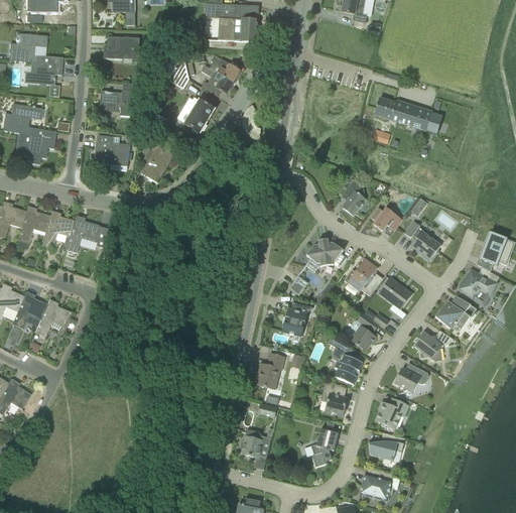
[(30,0),(30,10),(56,10),(56,0),(62,0),(30,0)]
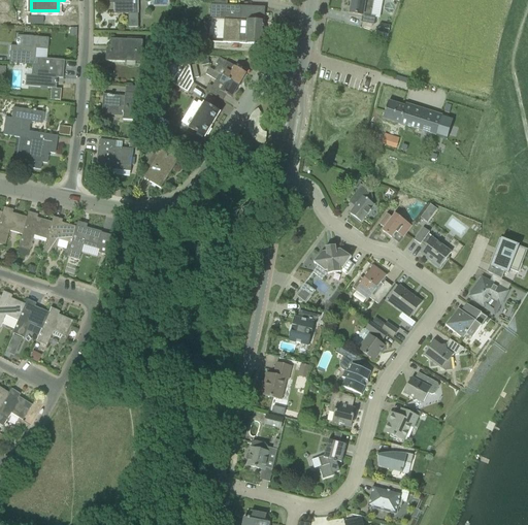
[(138,25),(138,11),(137,0),(113,0),(114,12),(128,11),(128,25),(138,25)]
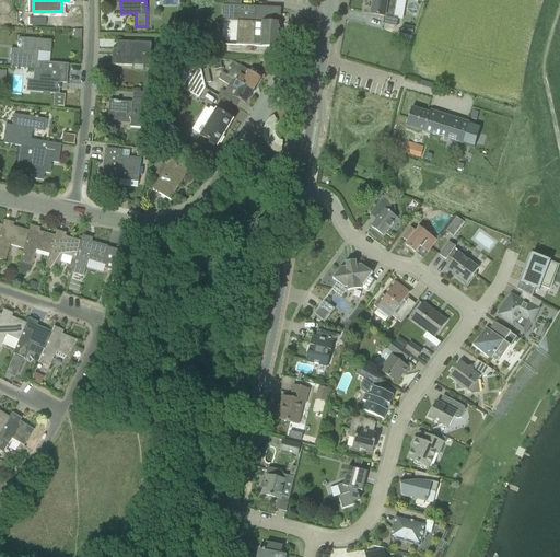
[(373,0),(371,12),(385,14),(384,22),(397,24),(398,14),(394,14),(396,0),(373,0)]
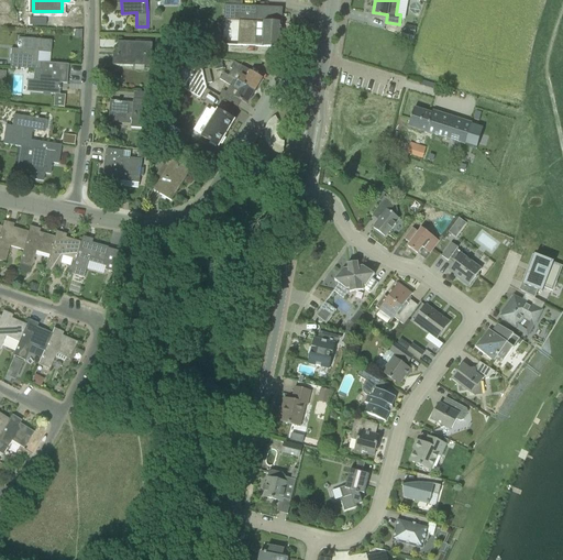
[(283,6),(242,3),(225,2),(224,19),(239,19),(264,21),(262,44),(280,45),(283,6)]
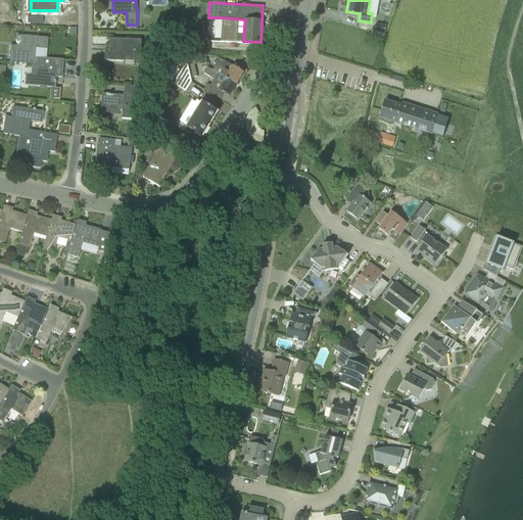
[(10,60),(35,62),(36,55),(34,55),(35,46),(43,46),(44,35),(16,33),(15,44),(10,43),(9,54),(11,54),(10,60)]
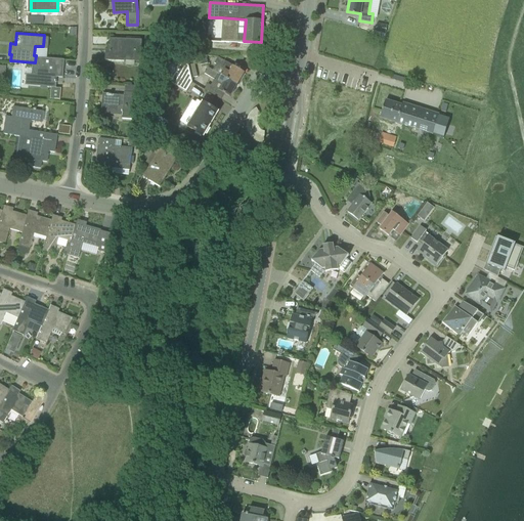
[(141,38),(111,37),(110,48),(105,48),(105,58),(140,59),(141,38)]
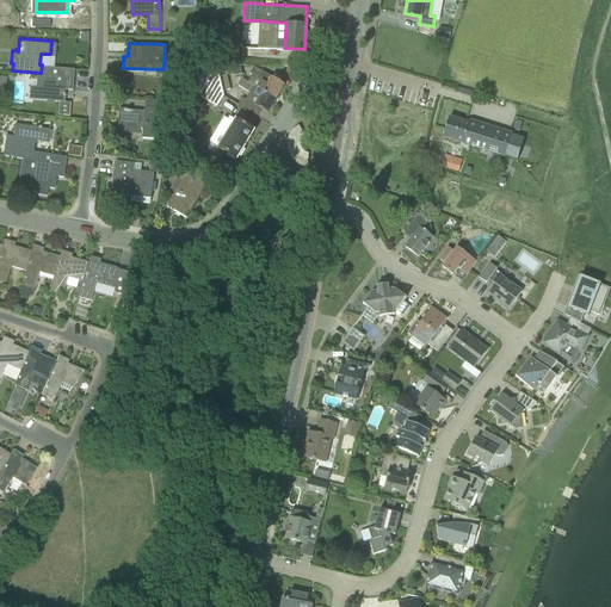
[(72,68),(42,64),(41,73),(43,73),(43,85),(34,84),(32,97),(65,99),(66,87),(72,88),(73,75),(71,75),(72,68)]
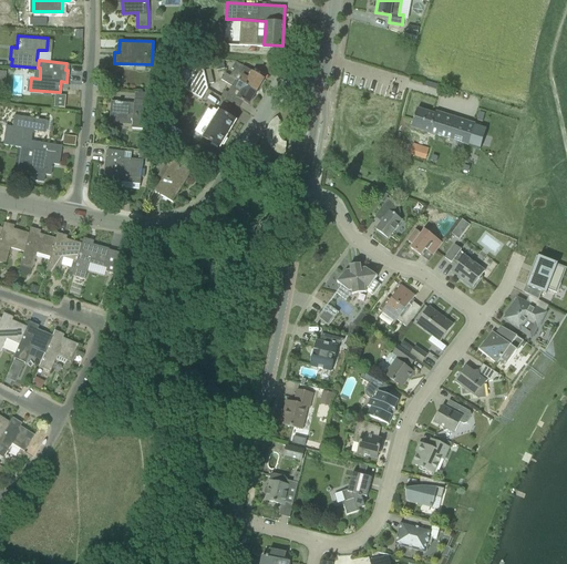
[(234,68),(230,73),(256,90),(265,77),(236,60),(232,67),(234,68)]
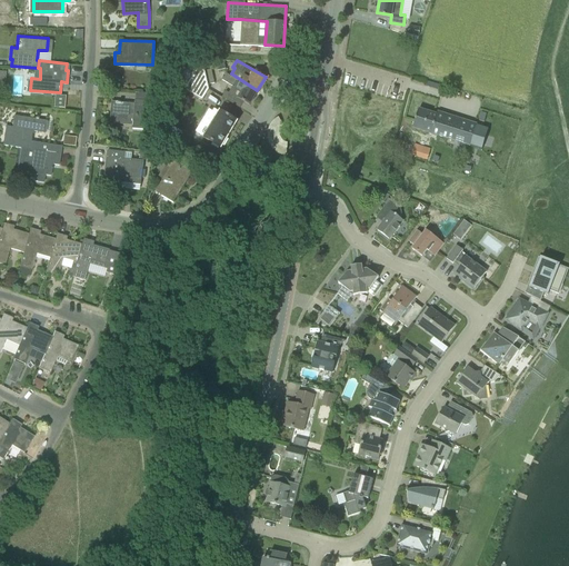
[(209,87),(208,81),(205,68),(205,67),(196,67),(185,86),(183,87),(202,98),(209,87)]
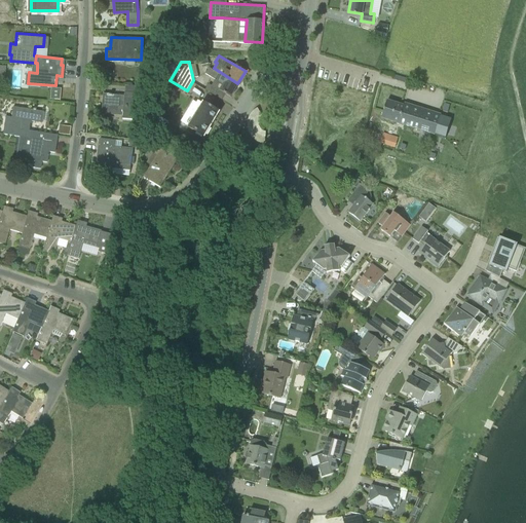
[(195,62),(189,63),(192,75),(198,74),(195,62)]
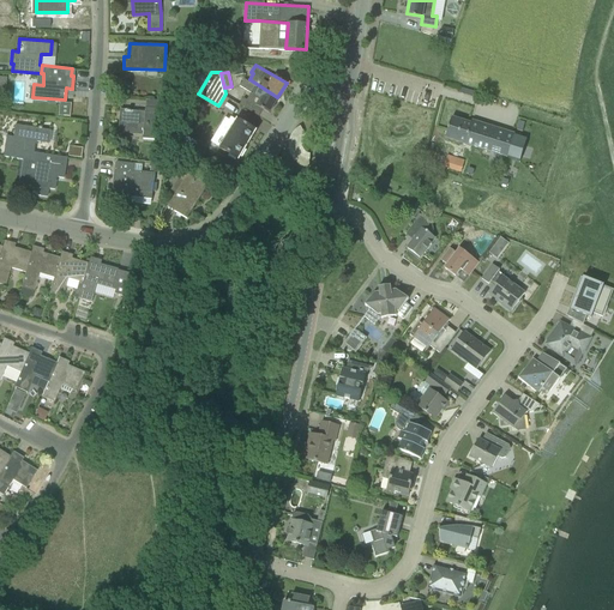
[(260,97),(257,103),(269,110),(277,97),(250,79),(245,77),(240,84),(246,88),(251,91),(260,97)]
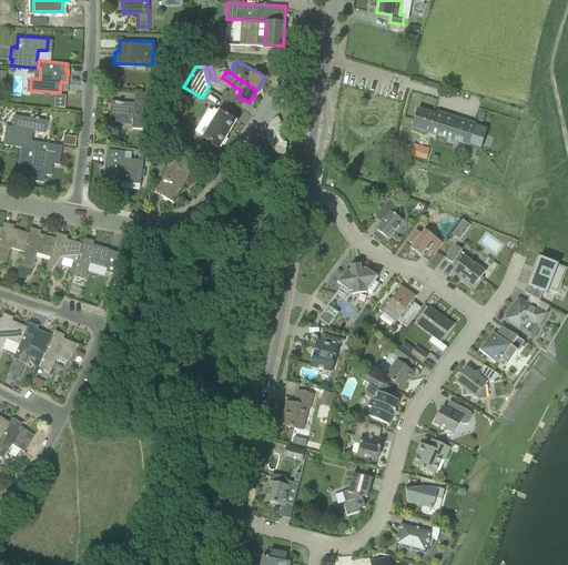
[(144,99),(134,98),(134,101),(111,99),(110,118),(133,120),(132,127),(143,128),(144,102),(158,103),(158,100),(159,92),(145,91),(144,99)]
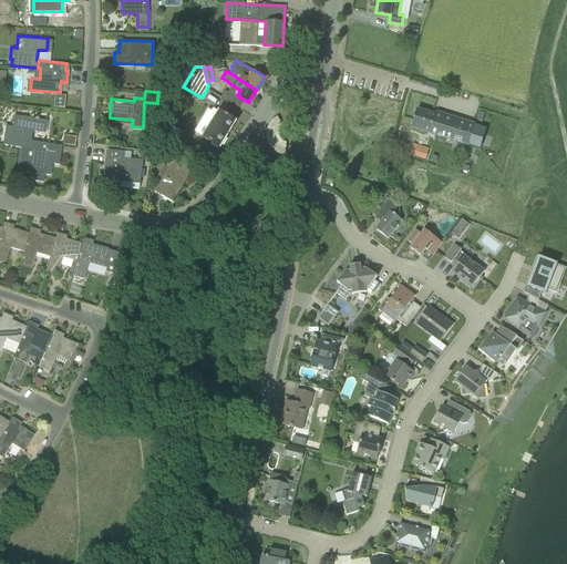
[(213,105),(208,114),(232,129),(232,126),(236,120),(236,119),(235,118),(235,116),(229,113),(228,114),(219,109),(218,109),(213,105)]
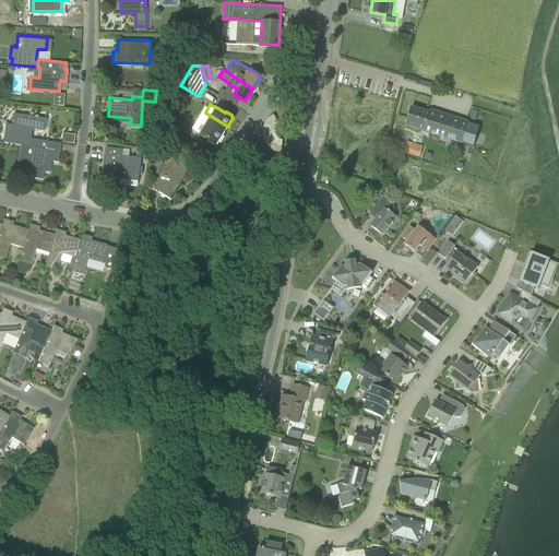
[(468,120),(429,108),(429,110),(412,105),(405,122),(462,141),(468,120)]
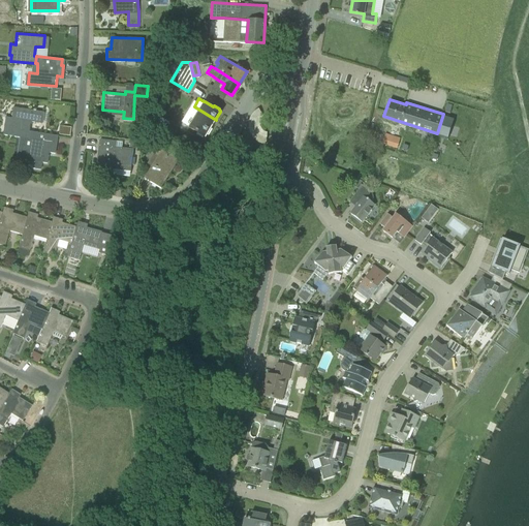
[(29,136),(30,130),(28,129),(30,120),(38,121),(40,110),(12,105),(10,116),(5,115),(2,132),(29,136)]
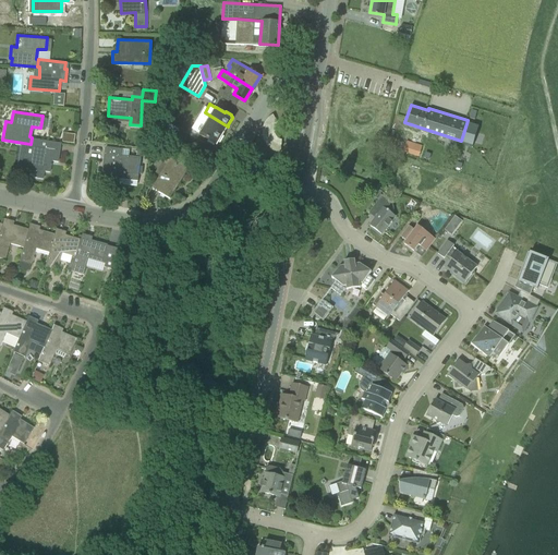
[(228,127),(205,112),(201,120),(206,123),(201,133),(199,132),(199,133),(208,139),(207,140),(214,143),(215,142),(217,143),(218,140),(220,141),(223,135),(222,134),(223,132),(228,127)]
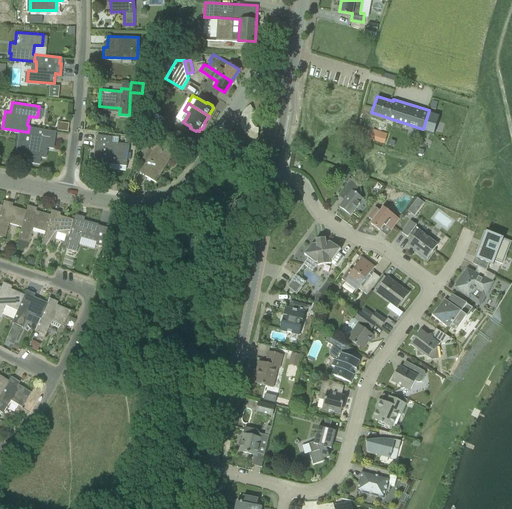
[(39,162),(40,155),(45,156),(47,146),(53,147),(54,136),(53,136),(54,129),(29,126),(28,132),(30,133),(29,141),(25,140),(25,142),(21,141),(19,152),(25,153),(24,160),(39,162)]
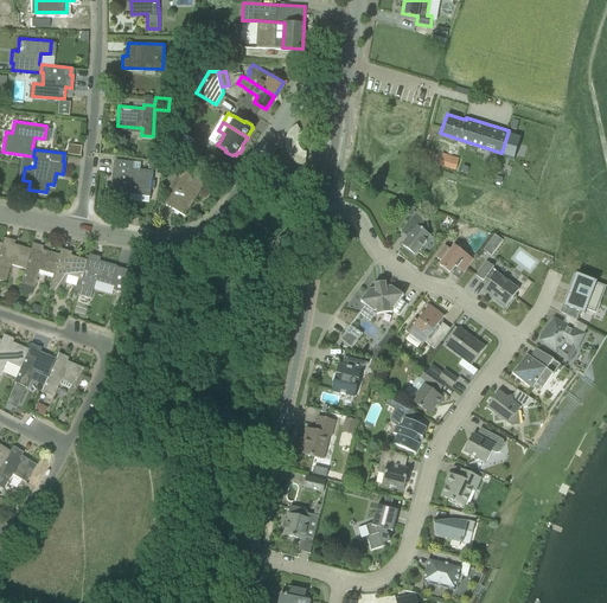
[(442,151),(438,162),(455,168),(459,155),(442,151)]
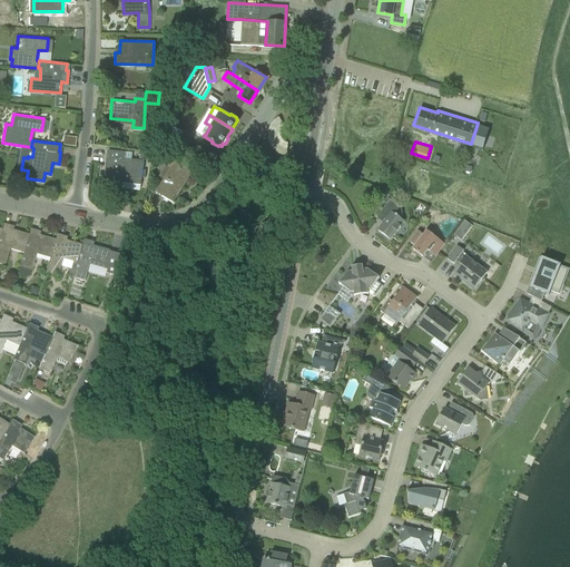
[(125,157),(125,150),(108,148),(104,178),(140,183),(141,176),(144,159),(125,157)]
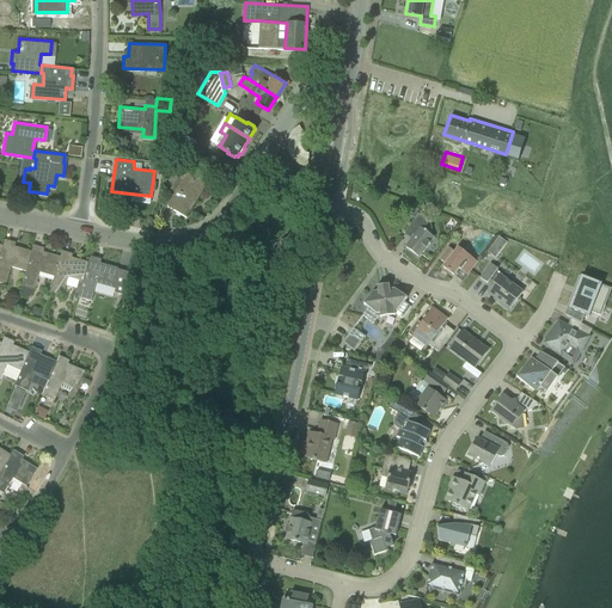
[(184,214),(204,182),(188,171),(185,174),(181,171),(171,188),(176,190),(167,204),(177,210),(181,213),(184,214)]
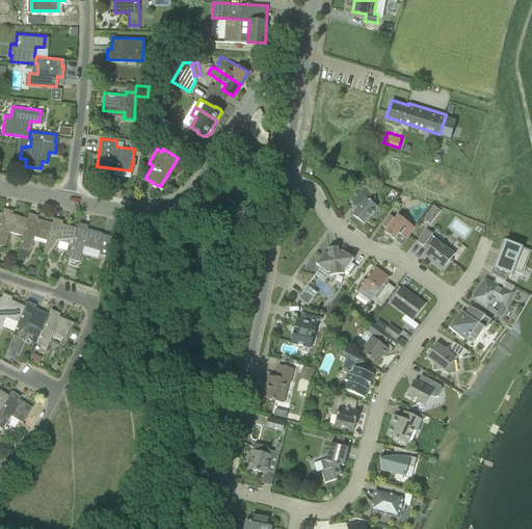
[(352,212),(365,221),(377,205),(374,202),(375,201),(375,197),(375,195),(375,193),(373,191),(372,190),(364,184),(355,195),(362,201),(352,212)]
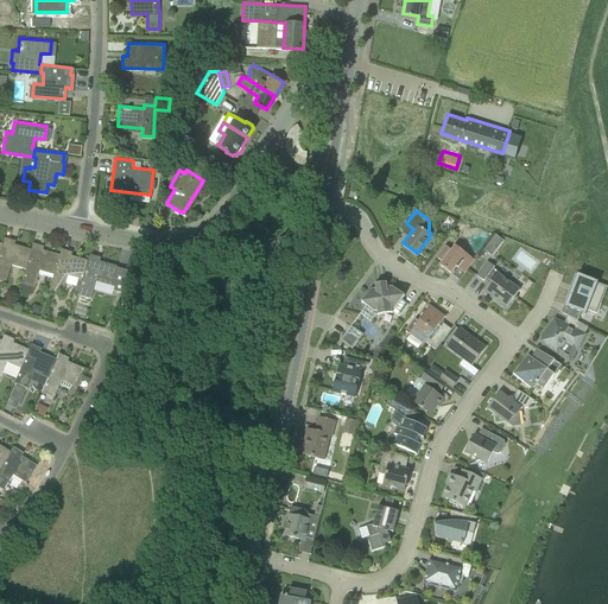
[(493,254),(504,237),(495,233),(486,249),(493,254)]
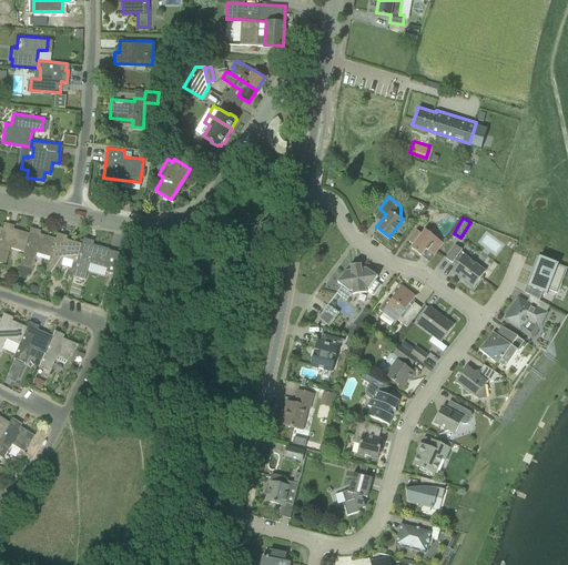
[(19,248),(23,249),(28,231),(9,225),(10,222),(3,221),(2,225),(0,233),(0,260),(4,262),(10,242),(19,244),(19,248)]
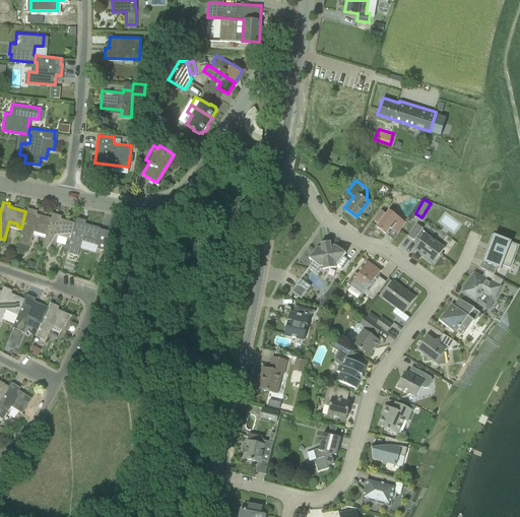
[(33,211),(34,208),(27,206),(25,211),(21,228),(21,229),(17,241),(16,248),(26,250),(28,244),(33,233),(45,236),(46,233),(50,216),(33,211)]
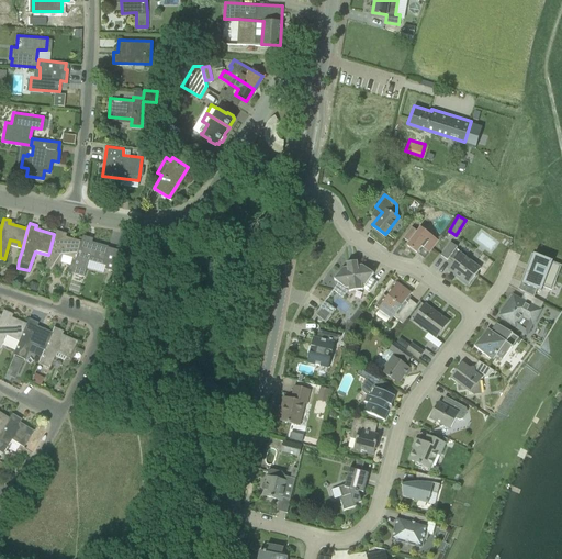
[(420,225),(417,228),(412,225),(404,236),(409,239),(406,243),(417,250),(422,245),(429,250),(438,238),(420,225)]
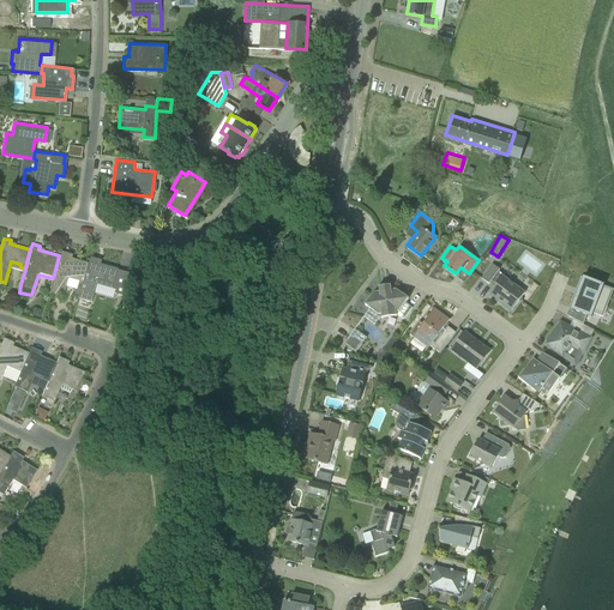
[(78,295),(78,296),(88,261),(67,254),(68,252),(61,249),(59,255),(54,275),(53,278),(49,290),(62,294),(68,272),(78,275),(72,294),(78,295)]
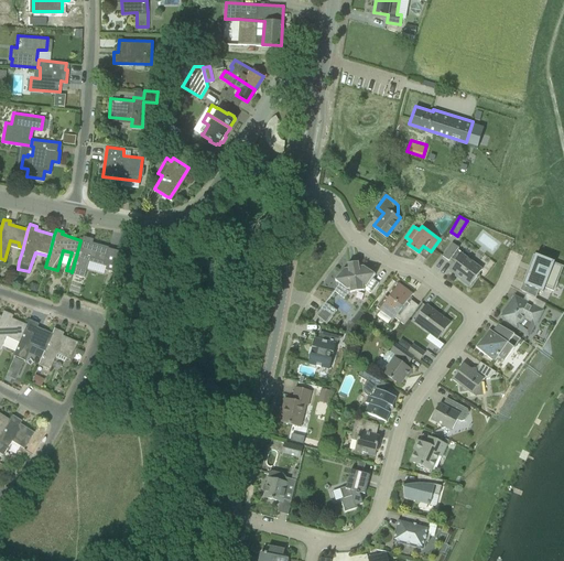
[(528,249),(533,238),(521,232),(516,243),(528,249)]
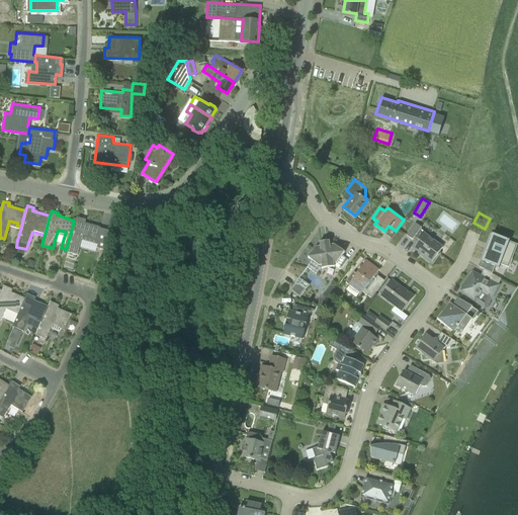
[(89,241),(94,242),(99,225),(81,220),(81,217),(76,216),(74,221),(66,250),(77,253),(82,235),(90,238),(89,241)]
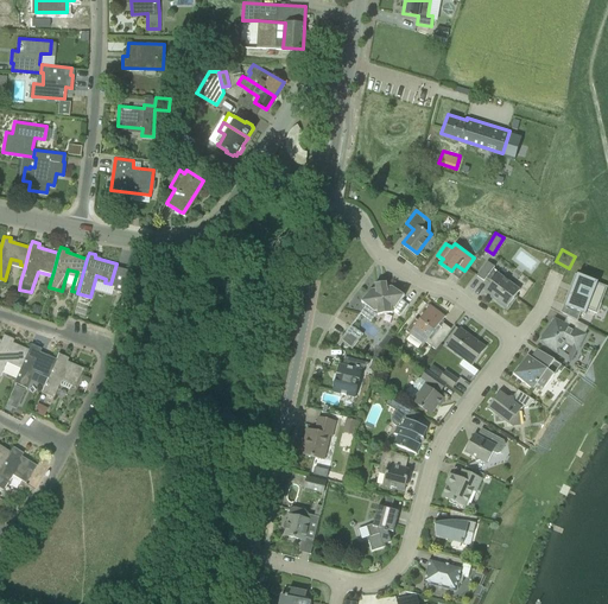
[(491,279),(485,287),(492,293),(493,293),(495,296),(500,299),(500,302),(504,304),(505,304),(507,305),(513,297),(518,296),(517,292),(520,287),(496,271),(493,267),(495,265),(488,260),(477,274),(485,279),(486,275),(491,279)]
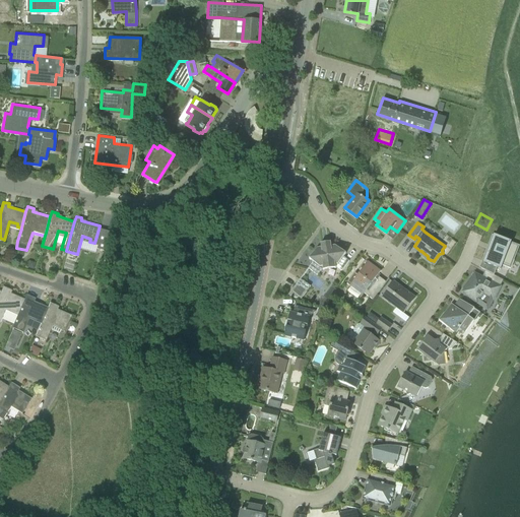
[(519,244),(492,233),(489,243),(491,244),(481,266),(494,272),(497,266),(501,267),(502,263),(511,267),(519,244)]
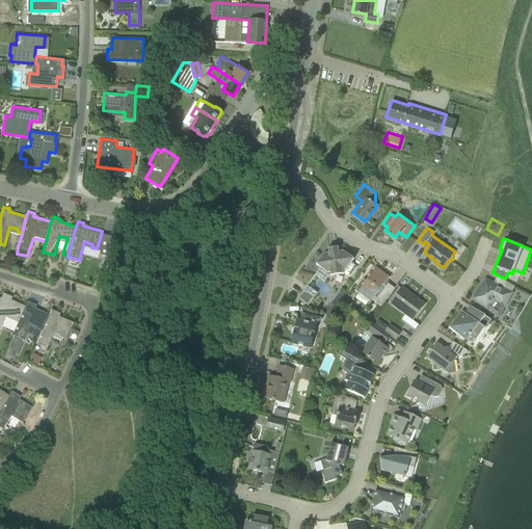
[(315,272),(324,280),(328,274),(345,271),(350,275),(357,265),(351,261),(354,257),(343,248),(339,249),(339,245),(327,247),(328,250),(324,252),(316,263),(320,266),(315,272)]
